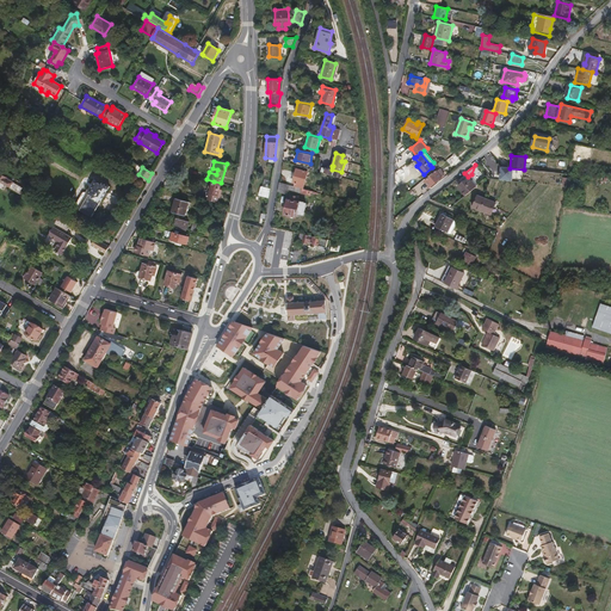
[(320,172),(340,178),(341,172),(332,170),(326,167),(326,170),(321,168),(320,172)]
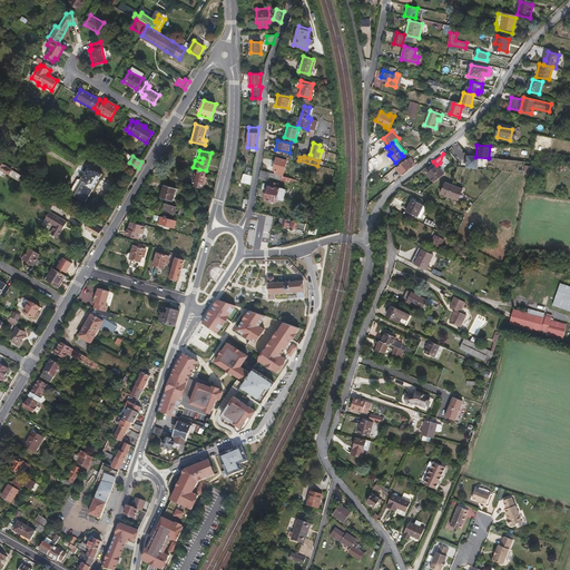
[(272,170),(274,170),(274,174),(282,176),(286,160),(276,158),(272,170)]
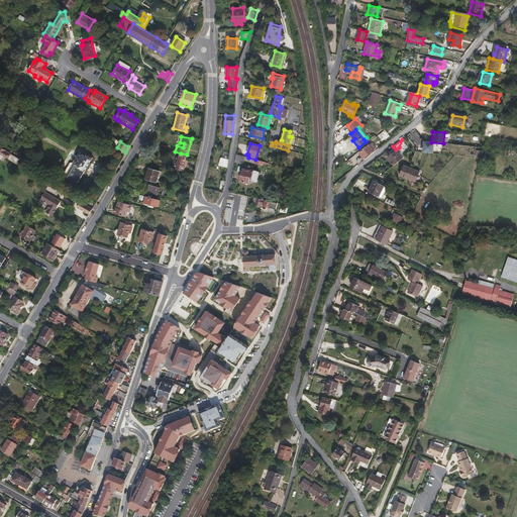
[(364,158),(374,149),(370,144),(359,152),(360,154),(359,154),(362,158),(363,157),(364,158)]
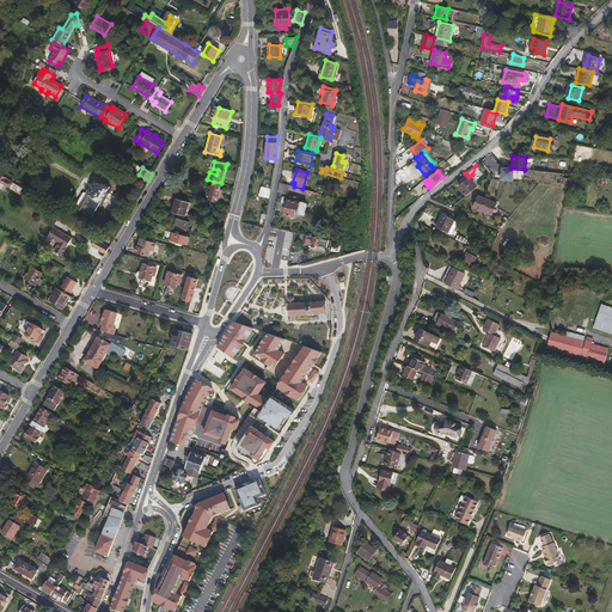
[(5,178),(6,177),(0,173),(0,182),(8,188),(12,182),(5,178)]
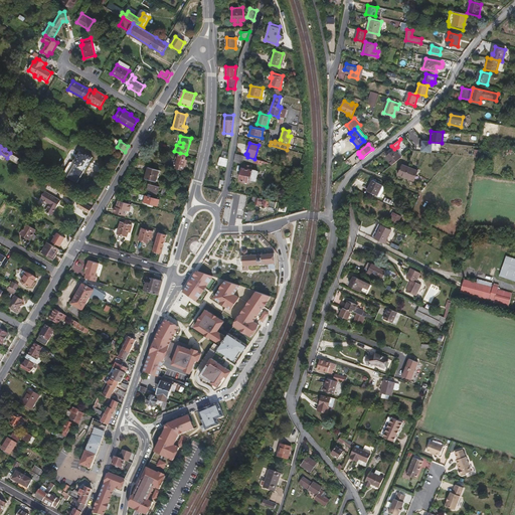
[(391,165),(400,158),(394,150),(385,157),(391,165)]
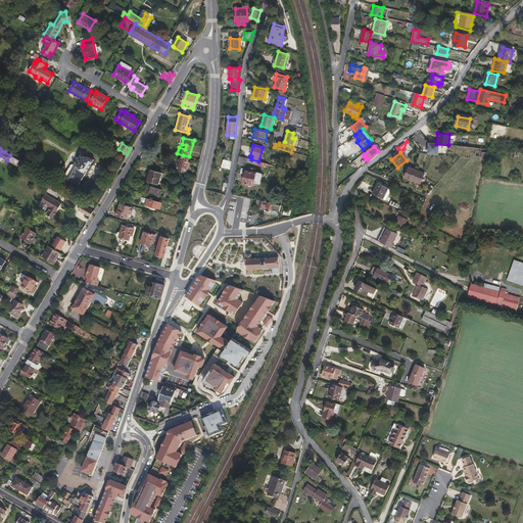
[(83,154),(83,155),(80,153),(73,164),(72,164),(69,164),(63,176),(63,177),(78,185),(93,159),(87,155),(86,156),(83,154)]
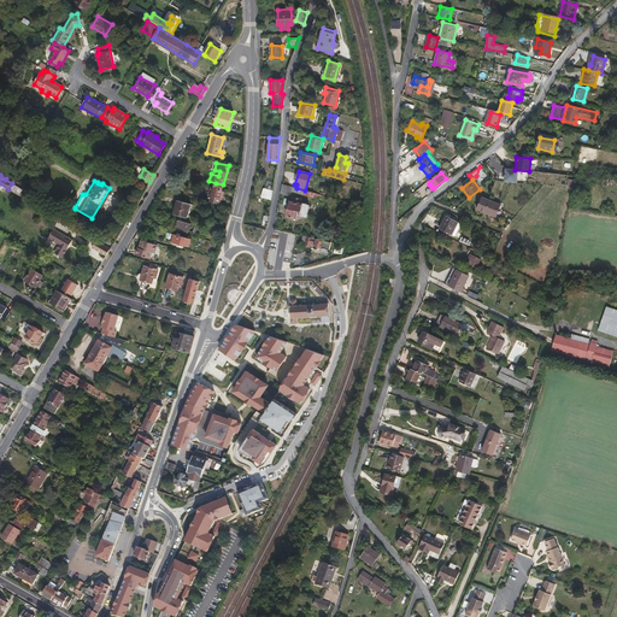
[(221,194),(223,184),(216,183),(212,195),(209,194),(206,201),(219,205),(223,195),(221,194)]
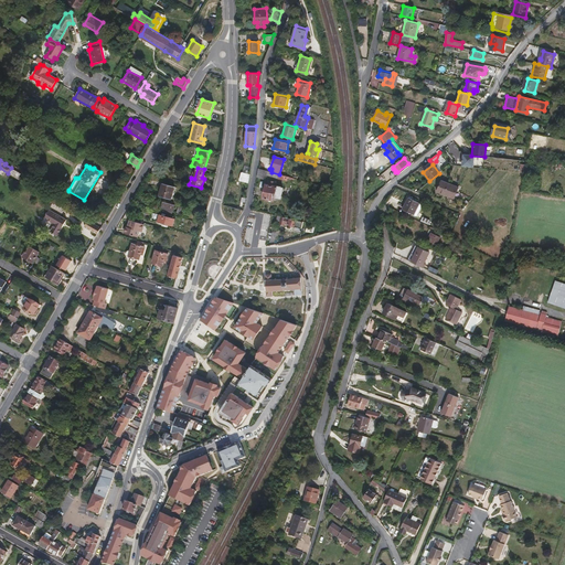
[(292,179),(279,174),(272,172),(257,169),(256,177),(264,179),(265,176),(286,181),(287,179),(291,180),(292,179)]
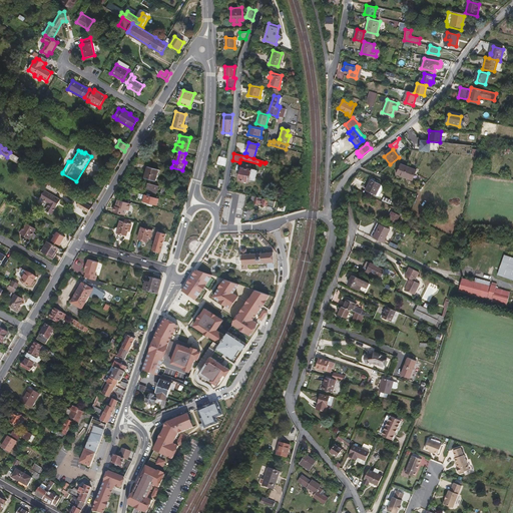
[(225,166),(226,158),(218,156),(216,163),(225,166)]
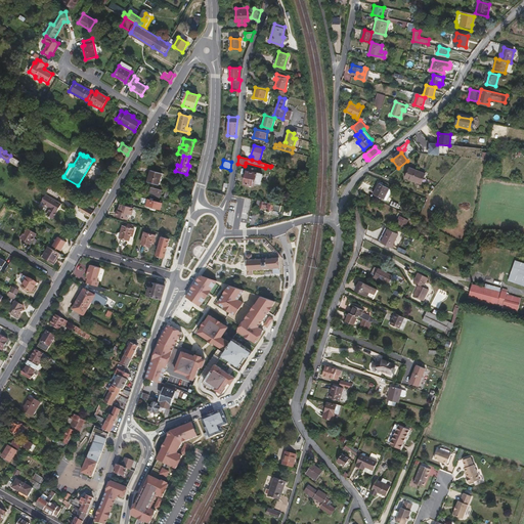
[(255,173),(256,169),(249,167),(248,172),(246,171),(244,184),(253,186),(254,182),(260,184),(262,174),(255,173)]
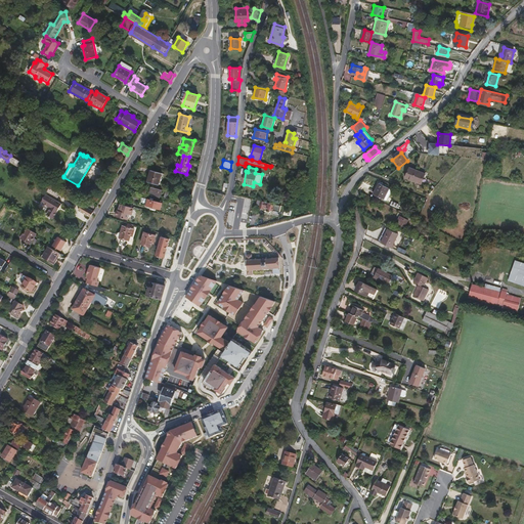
[(420,187),(425,178),(410,170),(405,179),(420,187)]
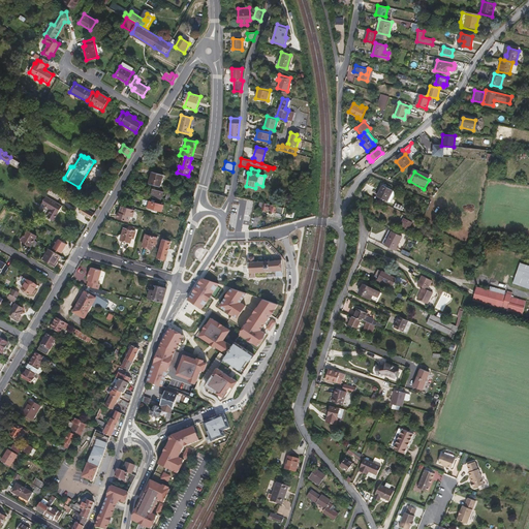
[(163,176),(151,173),(148,184),(160,187),(163,176)]
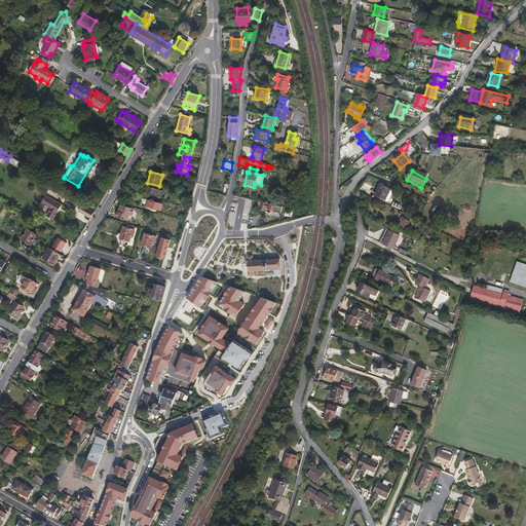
[(384,199),(389,189),(379,185),(374,195),(384,199)]
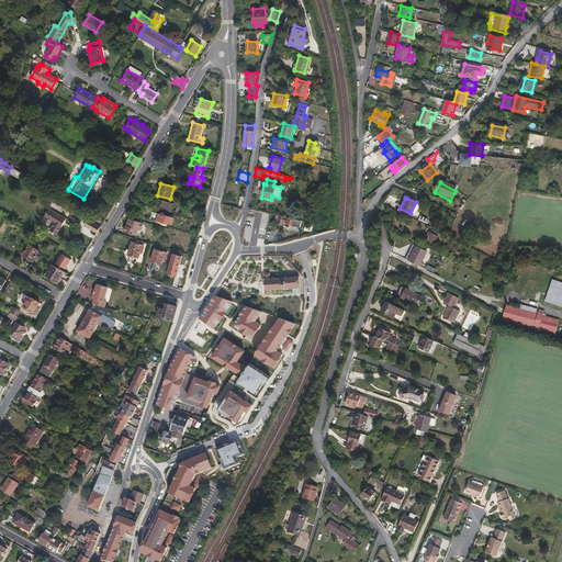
[(171,210),(173,204),(163,201),(160,206),(165,208),(164,210),(161,209),(161,210),(170,213),(171,210)]
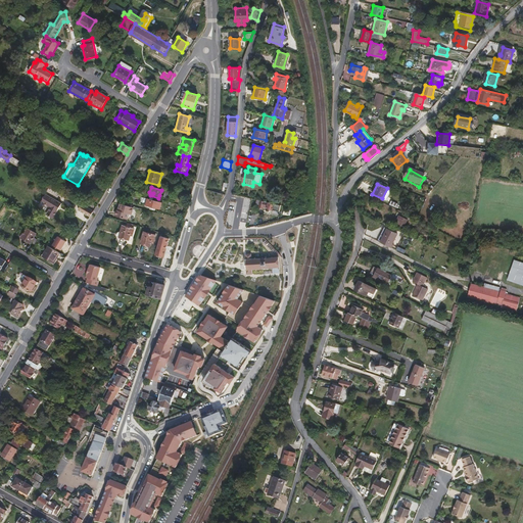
[(56,201),(60,194),(50,188),(46,194),(47,195),(43,202),(51,207),(47,215),(53,219),(61,204),(56,201)]
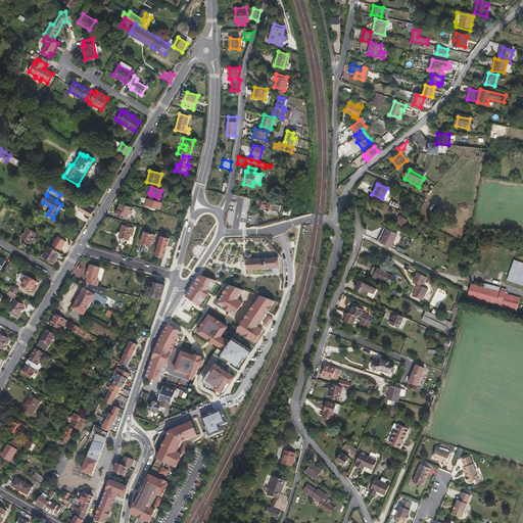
[(159,208),(161,203),(147,199),(145,205),(159,208)]
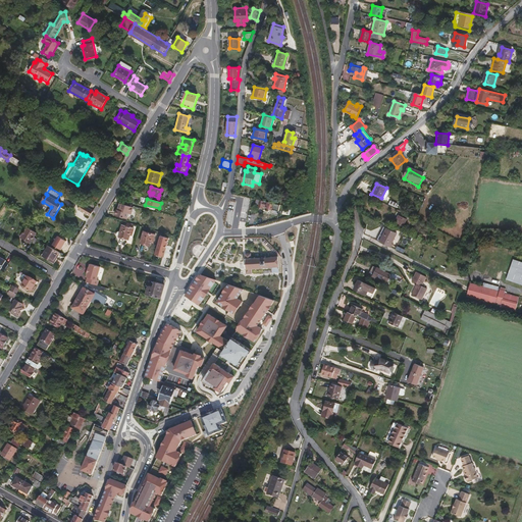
[(271,209),(272,203),(256,199),(255,203),(258,204),(257,206),(261,208),(262,206),(271,209)]
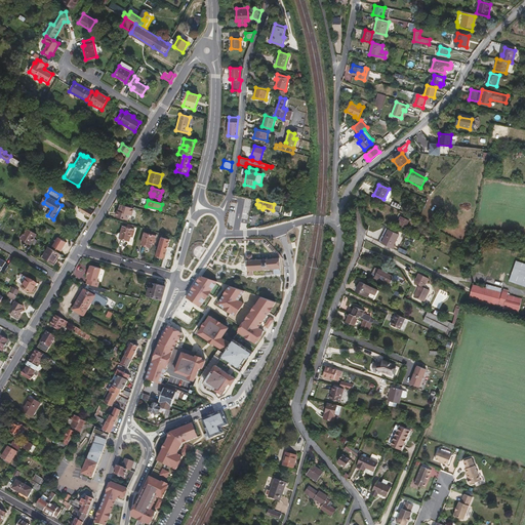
[(89,217),(93,211),(81,204),(78,210),(89,217)]
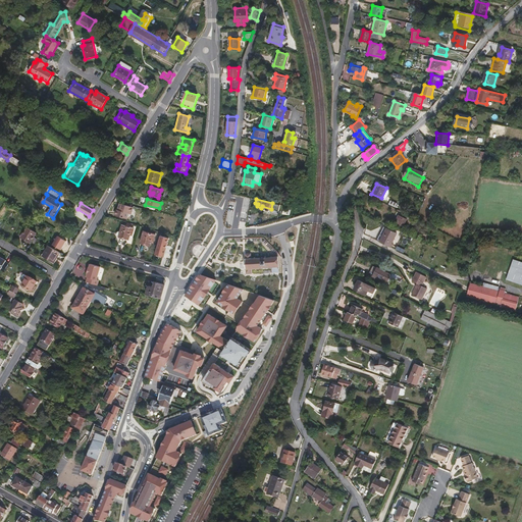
[(131,214),(134,207),(120,203),(118,209),(116,209),(115,215),(126,218),(128,213),(131,214)]
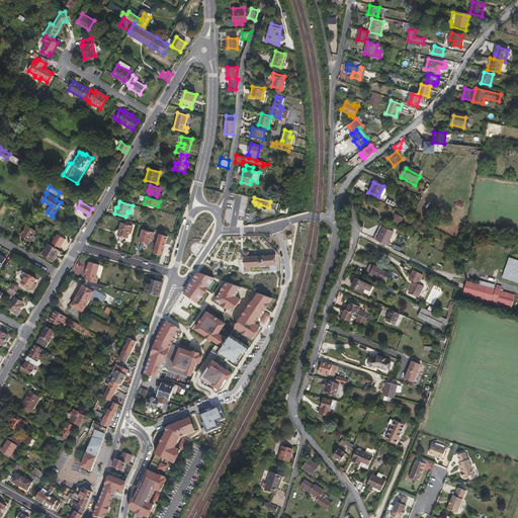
[(402,218),(402,216),(398,214),(396,218),(395,218),(392,224),(397,226),(401,217),(402,218)]
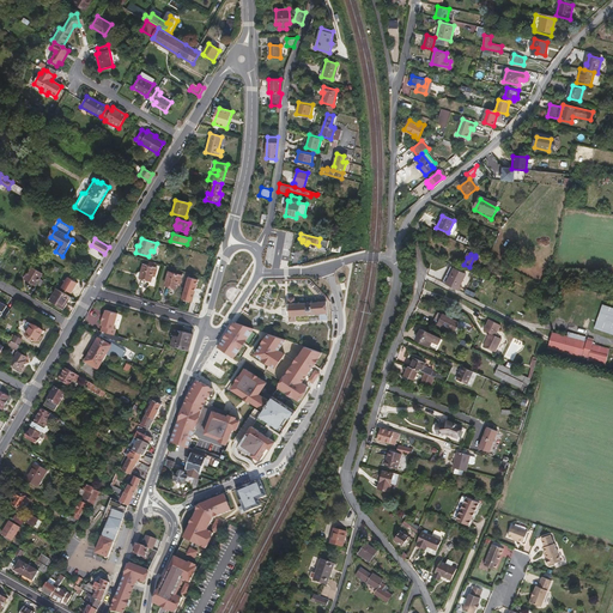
[(155,275),(157,268),(144,263),(141,272),(139,277),(139,278),(151,281),(152,275),(155,275)]
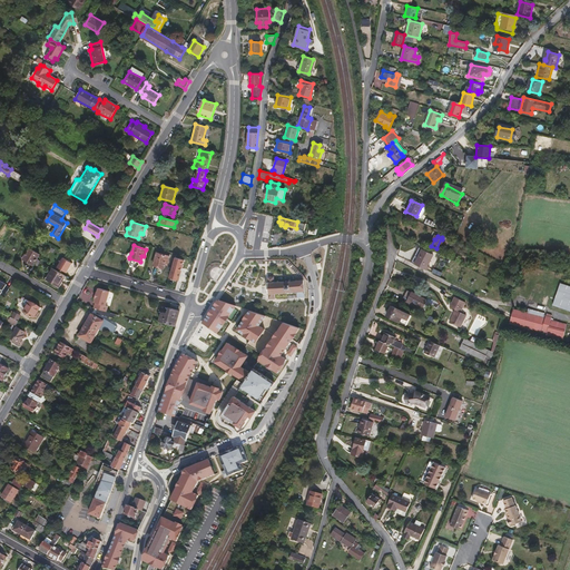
[(413,264),(420,248),(418,247),(410,262),(413,264)]
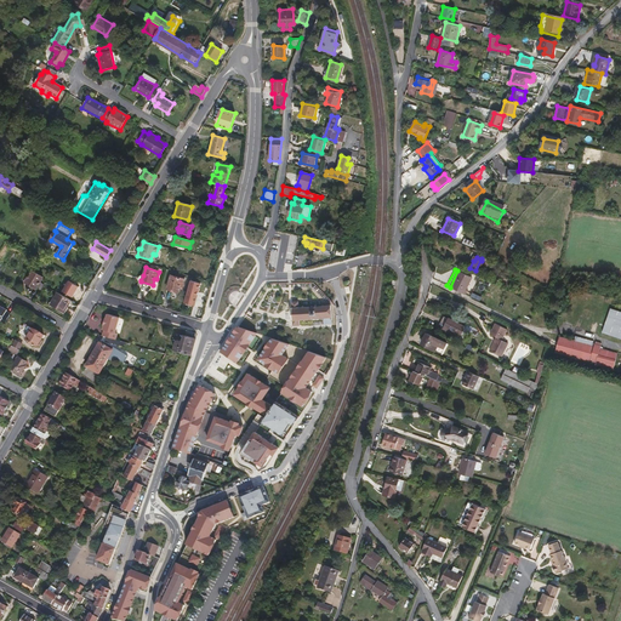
[(462,294),(469,277),(457,271),(450,288),(462,294)]
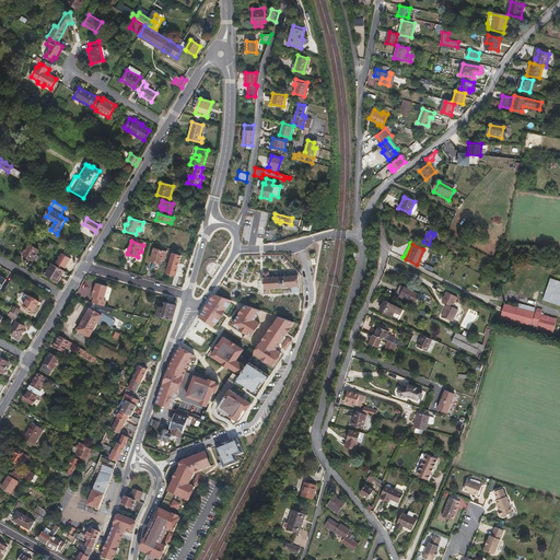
[(36,254),(38,249),(30,245),(27,249),(26,248),(22,254),(37,263),(41,257),(36,254)]
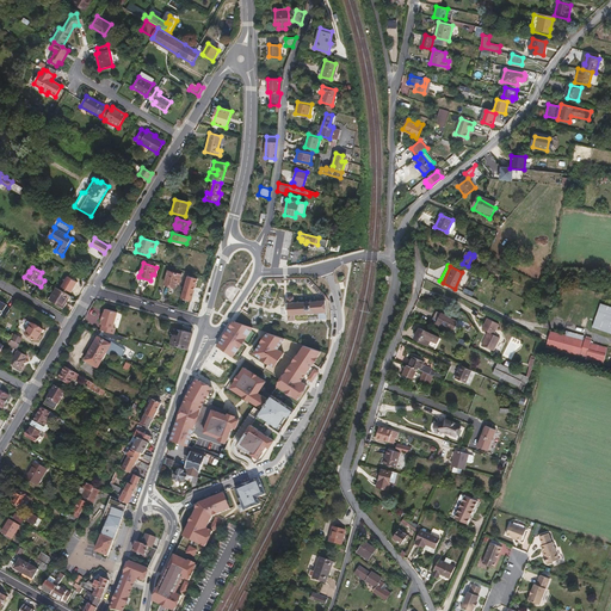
[(179,282),(181,275),(168,271),(164,284),(176,288),(177,282),(179,282)]
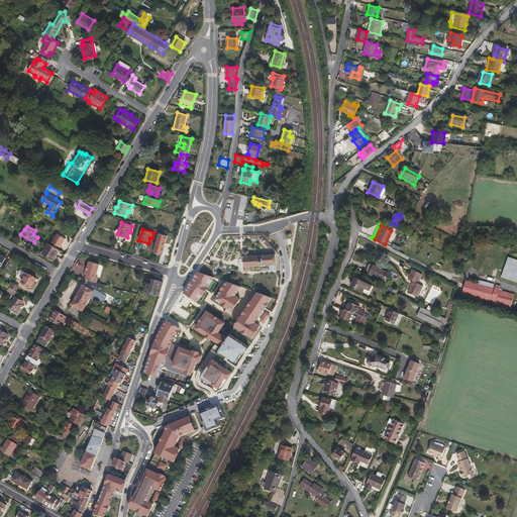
[(391,247),(397,233),(391,230),(385,244),(391,247)]
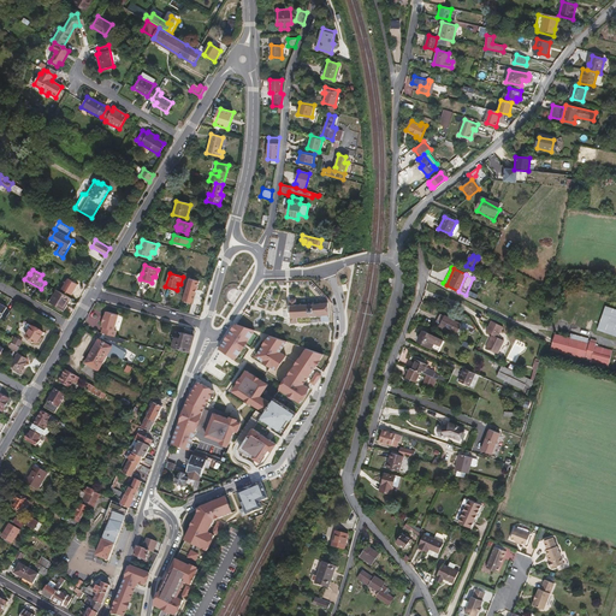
[(69,289),(73,280),(65,276),(60,284),(64,286),(69,289)]
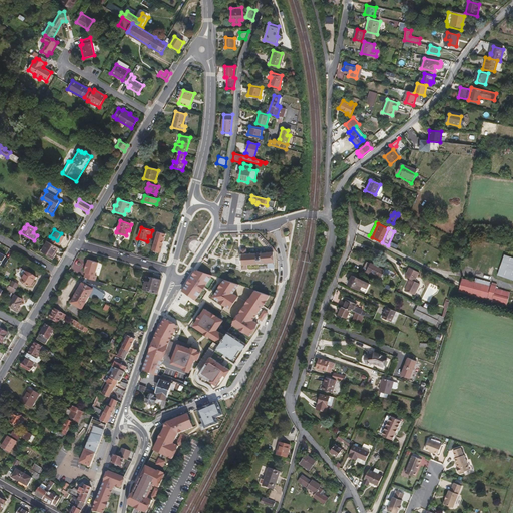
[(165,234),(156,232),(151,250),(160,253),(165,234)]
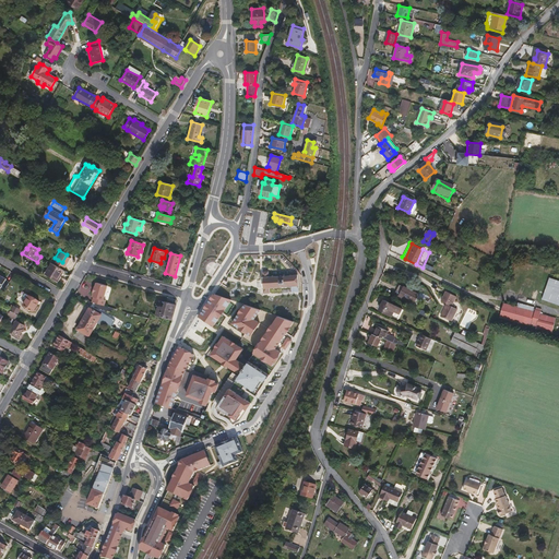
[(57,281),(63,270),(51,263),(45,274),(57,281)]
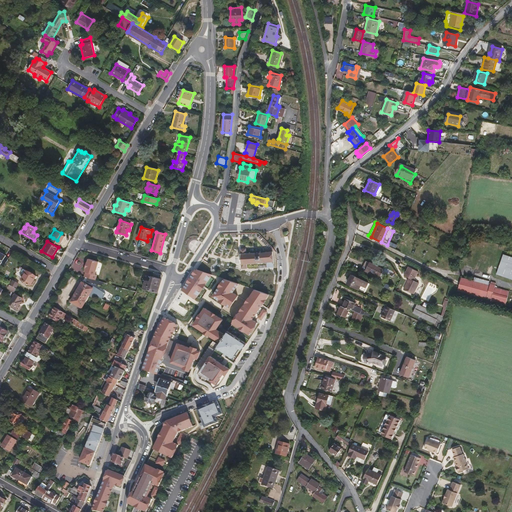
[(248,249),(246,249),(245,248),(240,248),(240,253),(240,254),(240,264),(241,264),(241,268),(246,268),(246,263),(266,262),(266,267),(272,267),(272,263),(273,262),(272,252),(260,253),(260,252),(249,253),(248,249)]
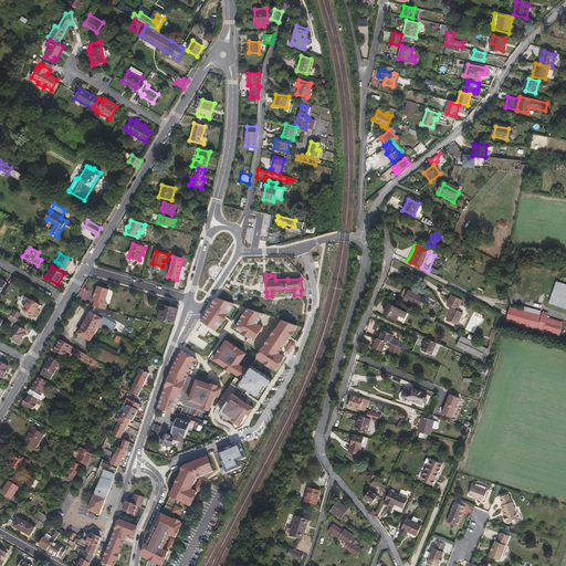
[(565,282),(556,280),(551,299),(565,301),(565,282)]
